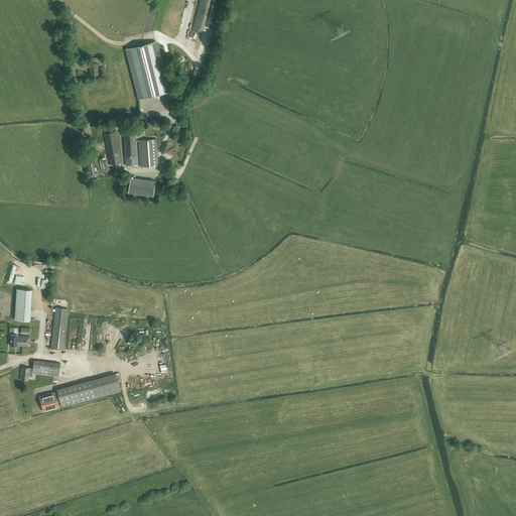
[(139,99),(168,92),(156,41),(126,48),(139,99)]
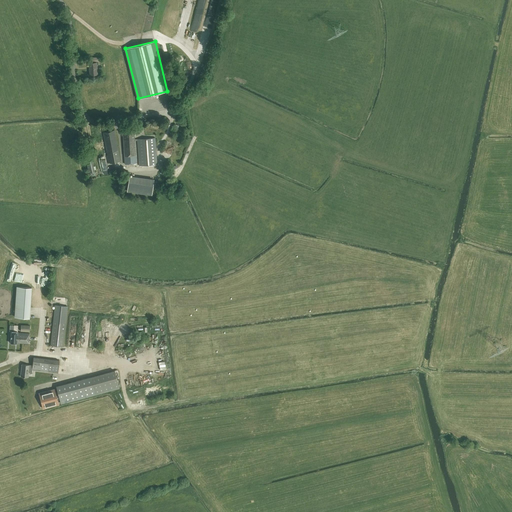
[(97,74),(96,62),(88,63),(89,75),(97,74)]
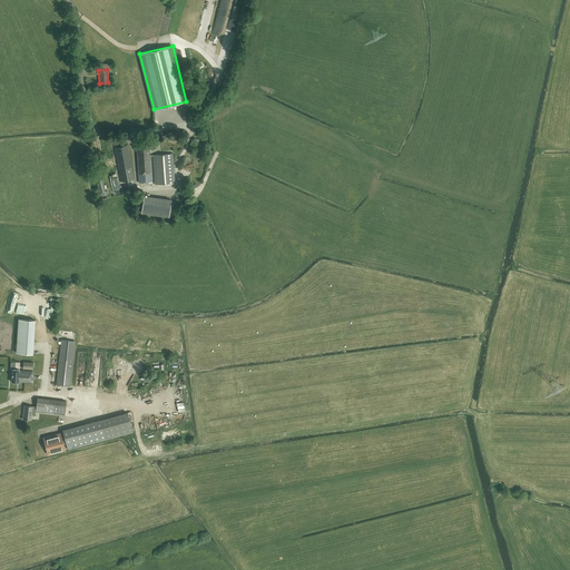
[(136,144),(139,183),(151,182),(150,156),(153,156),(155,185),(175,183),(173,154),(149,155),(149,143),(136,144)]
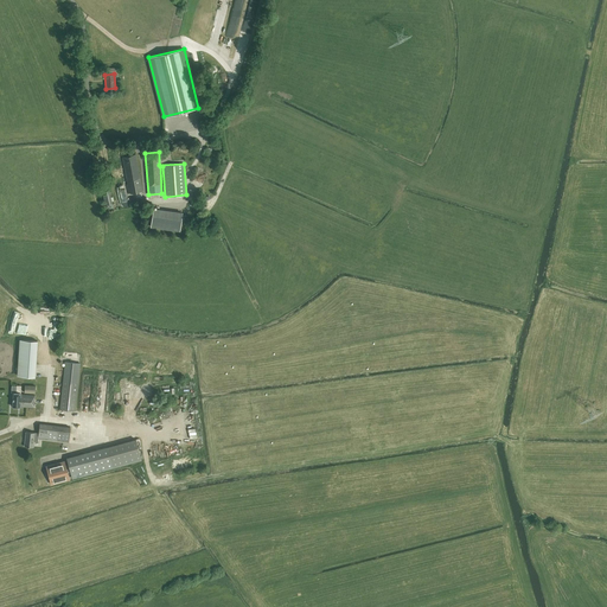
[(142,191),(135,154),(122,157),(127,184),(126,184),(128,193),(142,191)]
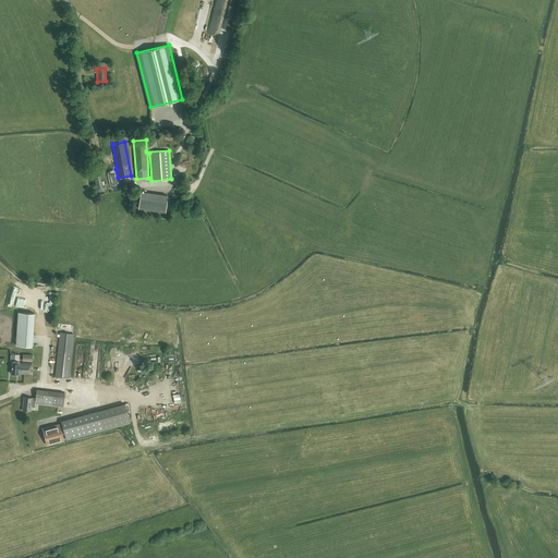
[(105,193),(99,170),(93,172),(97,189),(94,190),(96,195),(105,193)]
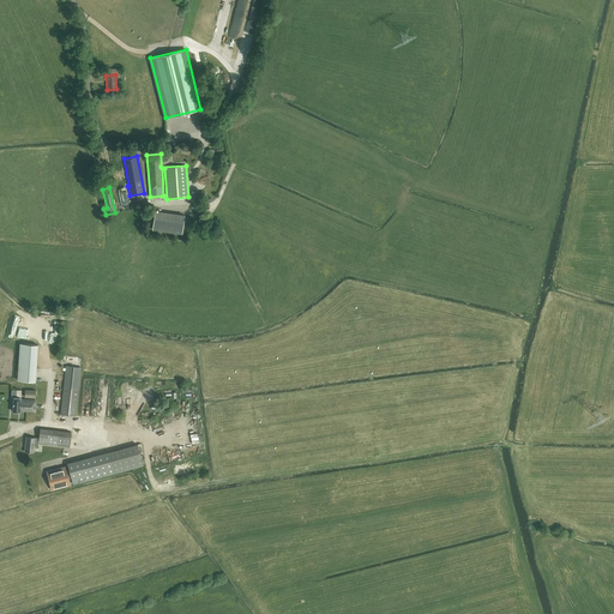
[(185,217),(156,214),(154,233),(182,236),(185,217)]
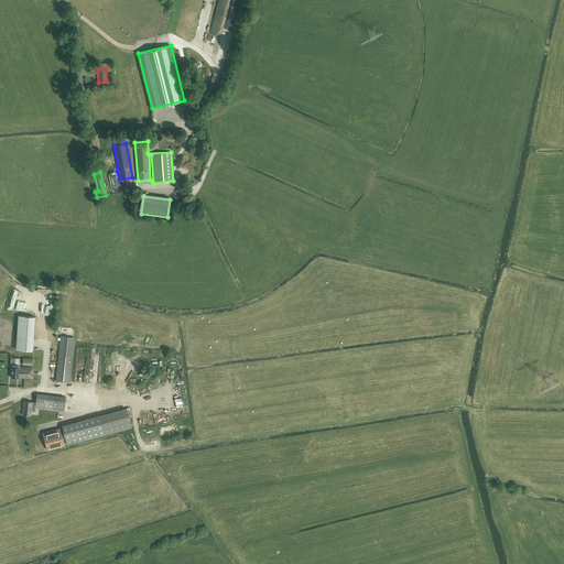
[(45,301),(45,311),(47,311),(47,313),(55,313),(54,301),(45,301)]
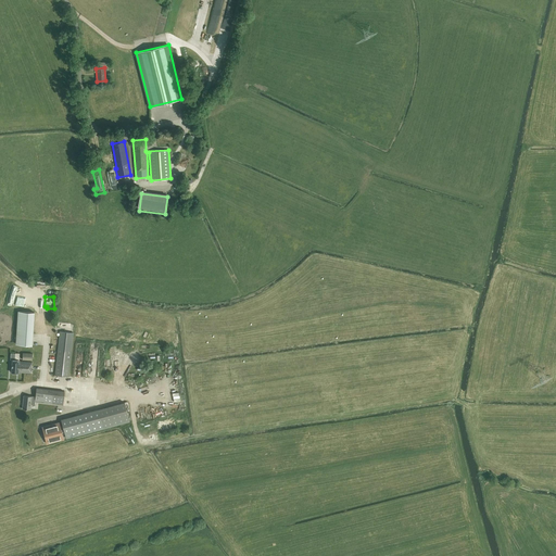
[(19,312),(16,346),(33,348),(35,313),(19,312)]
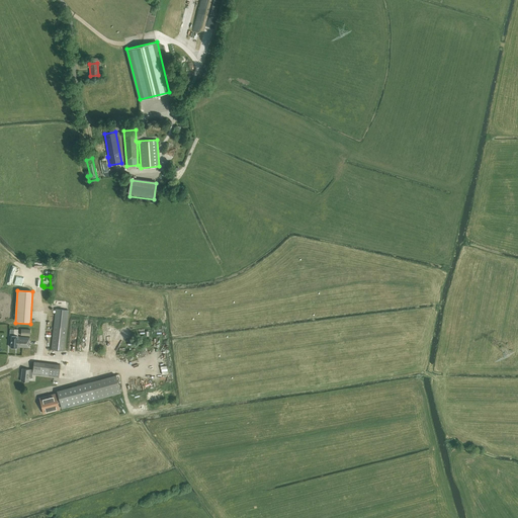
[(56,311),(52,349),(64,350),(68,312),(56,311)]
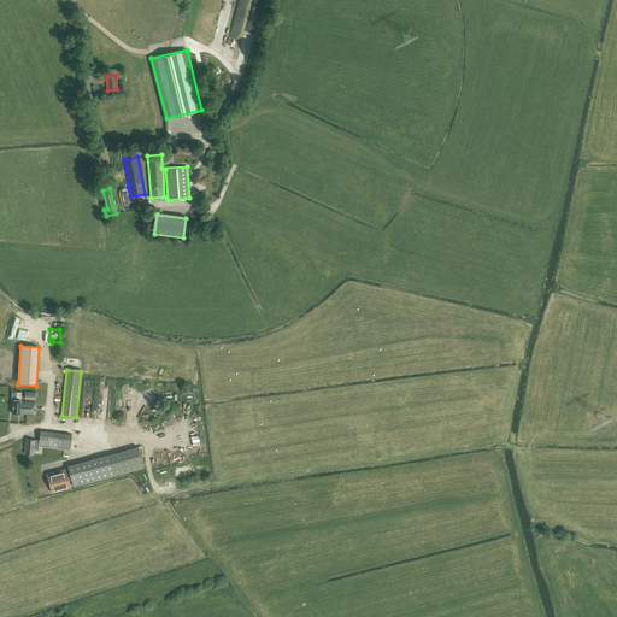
[(22,392),(19,392),(17,392),(16,399),(13,399),(12,413),(21,413),(34,415),(35,401),(21,400),(22,392)]
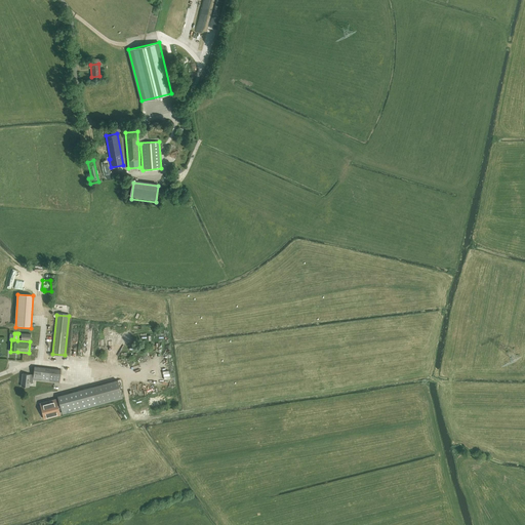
[(33,374),(23,373),(21,386),(29,387),(29,381),(33,382),(33,379),(41,379),(59,381),(61,369),(34,366),(33,374)]
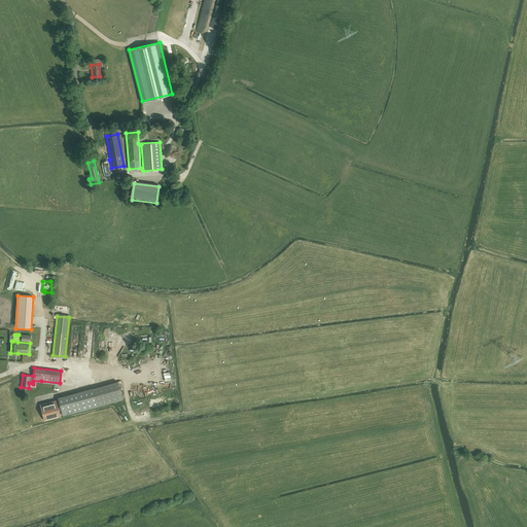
[(93,388),(98,406),(123,399),(117,381),(93,388)]
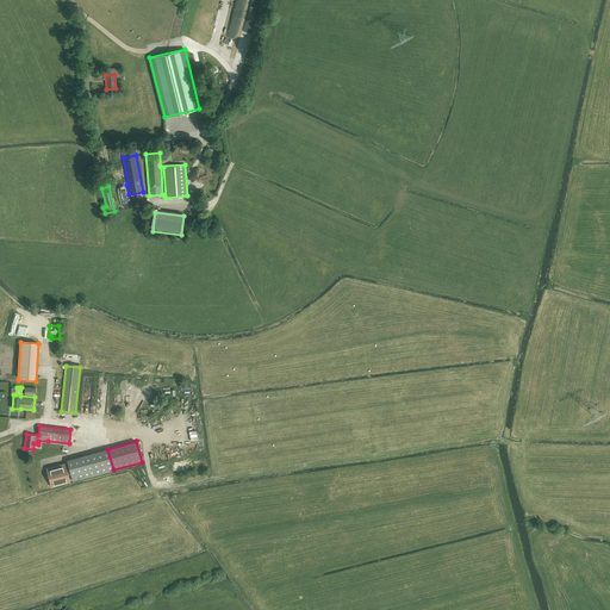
[(73,480),(113,470),(107,449),(67,460),(73,480)]
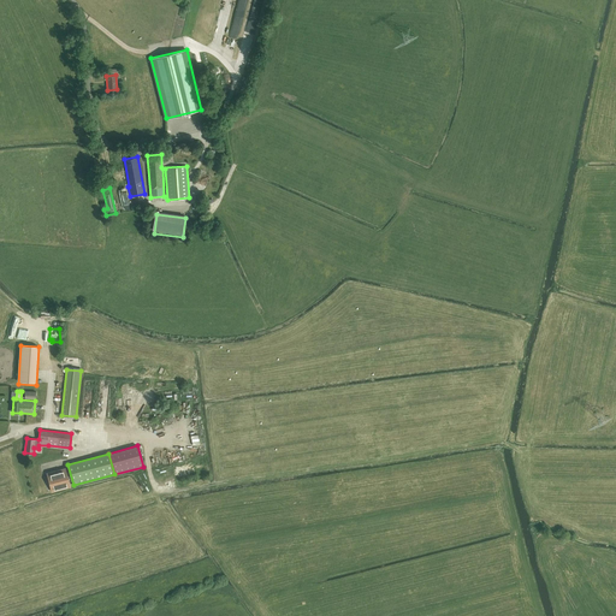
[(53,491),(71,486),(66,468),(47,473),(53,491)]
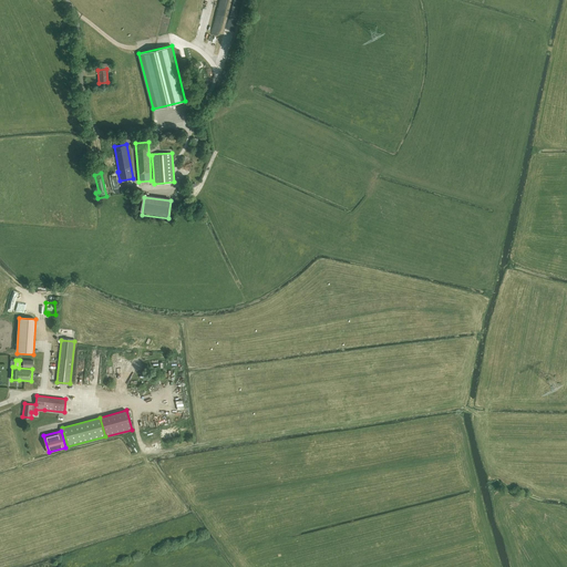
All buildings are outlined.
